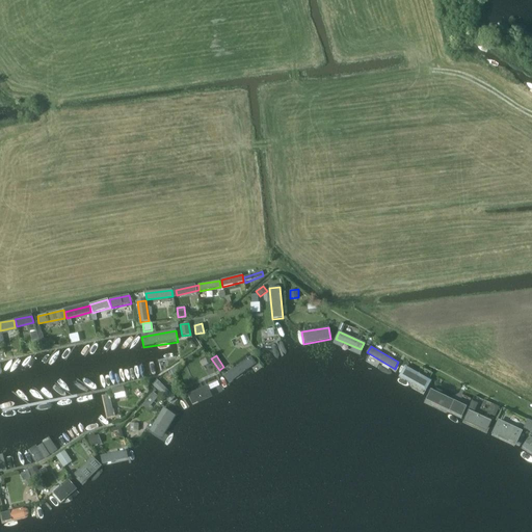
[(256,365),(255,363),(250,356),(223,376),(229,382),(256,365)]
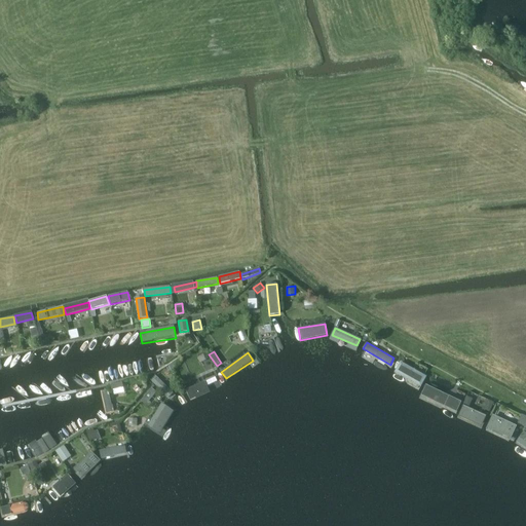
[(207,354),(198,359),(200,363),(209,359),(207,354)]
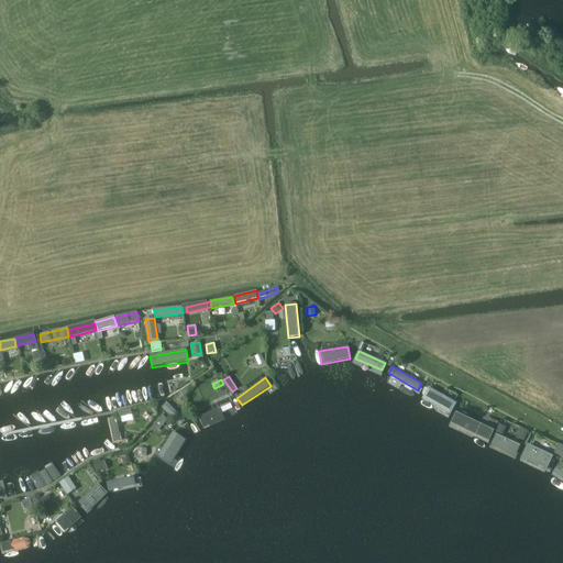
[(424,396),(448,409),(452,403),(429,388),(424,396)]
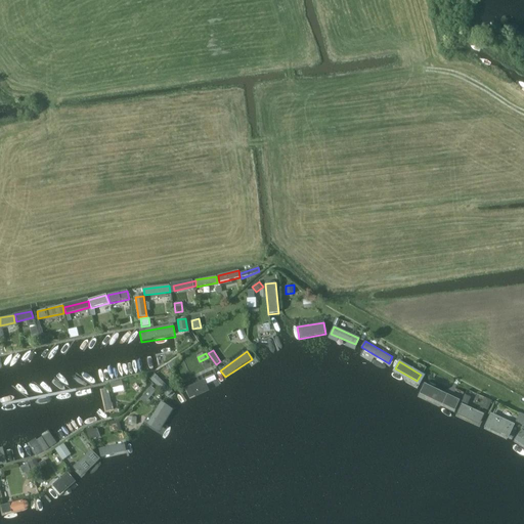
[(171,391),(154,374),(149,378),(167,396),(171,391)]
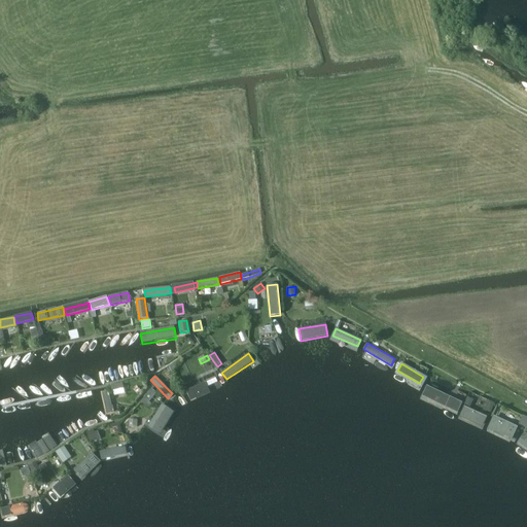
[(215,378),(186,390),(191,400),(220,387),(215,378)]
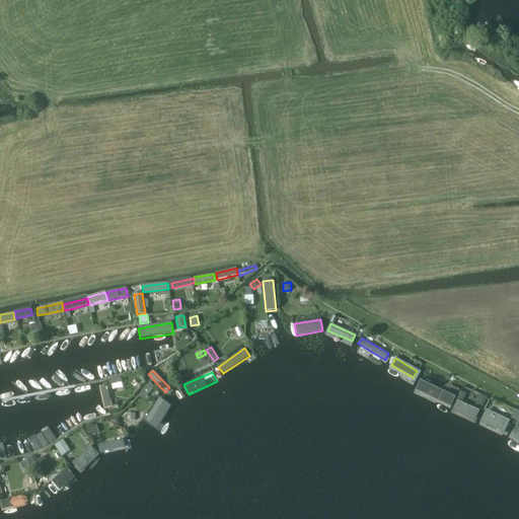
[(121,377),(108,379),(109,385),(122,382),(121,377)]
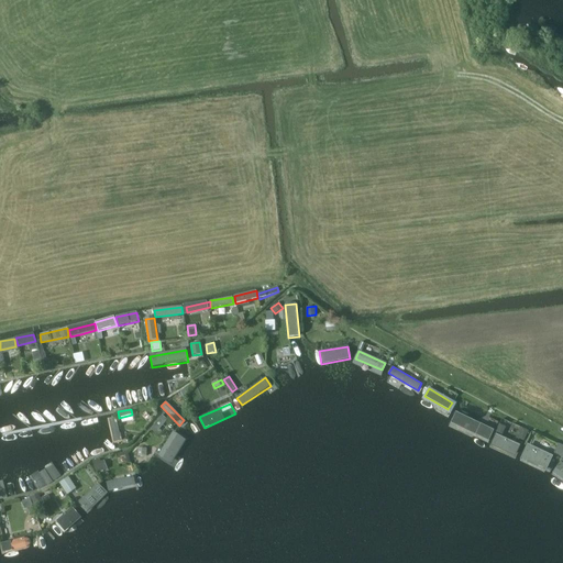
[(488,441),(494,430),(456,412),(451,423),(488,441)]
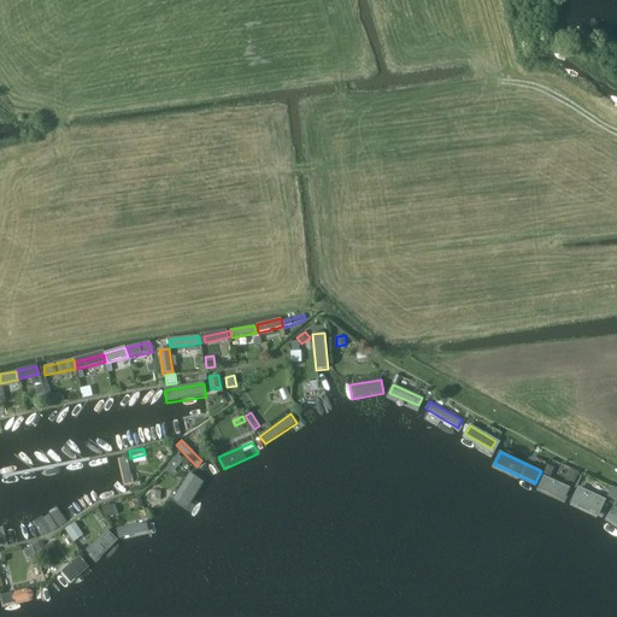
[(177,454),(165,470),(166,471),(169,469),(174,472),(183,460),(177,454)]
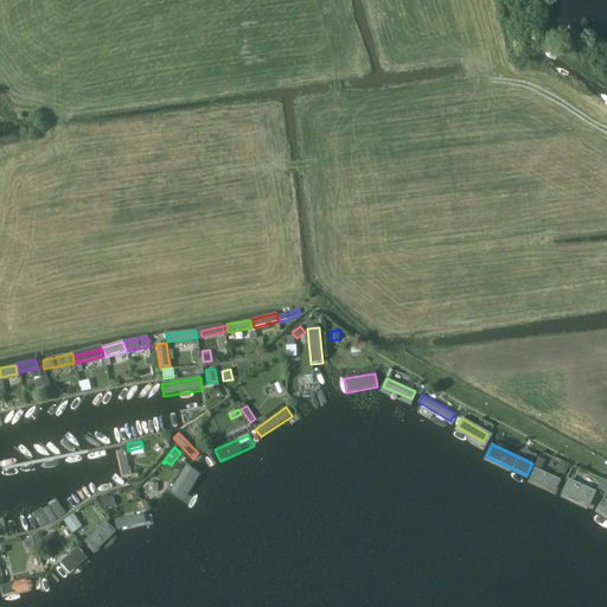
[(123,477),(132,475),(131,467),(129,467),(126,452),(117,453),(123,477)]
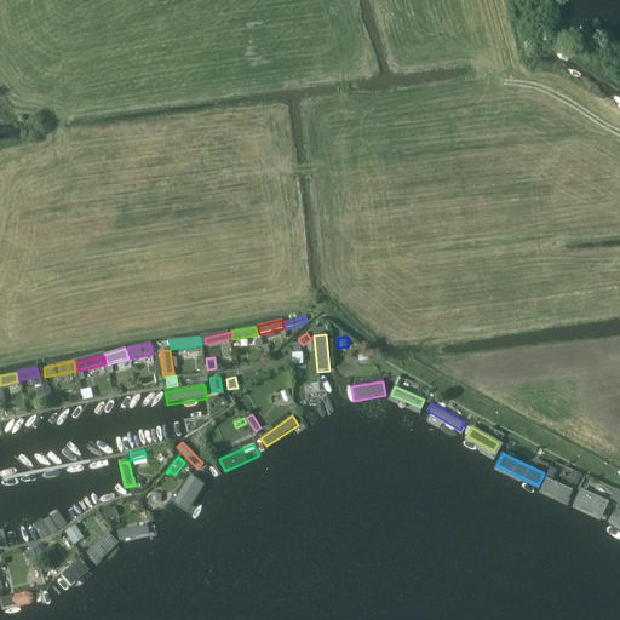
[(550,468),(545,477),(552,481),(557,471),(550,468)]
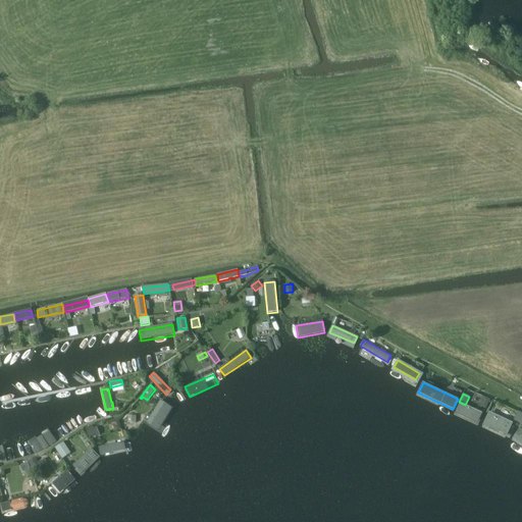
[(482,399),(479,407),(485,409),(488,402),(489,401),(483,398),(482,399)]
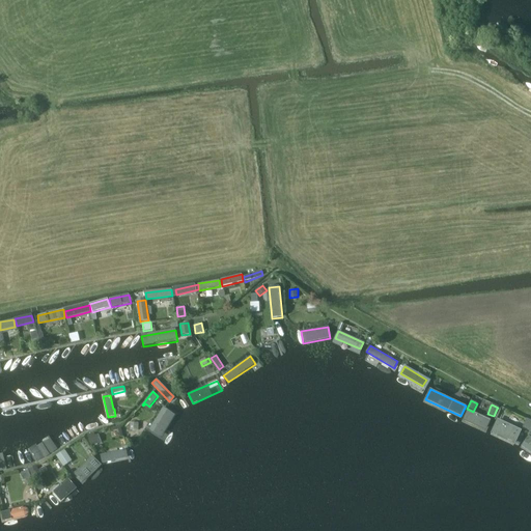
[(161,437),(174,416),(175,415),(164,408),(149,430),(161,437)]
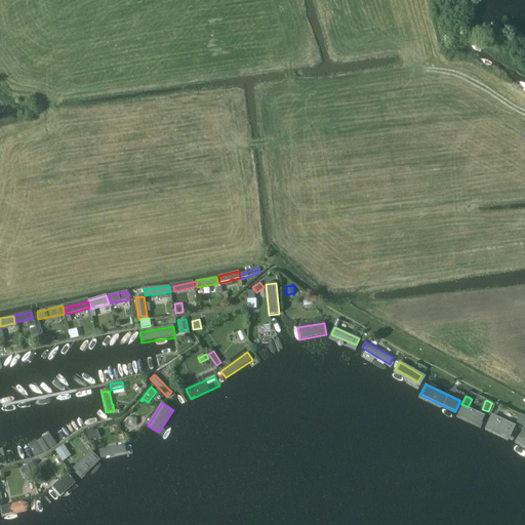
[(485,415),(462,405),(457,415),(480,426),(485,415)]
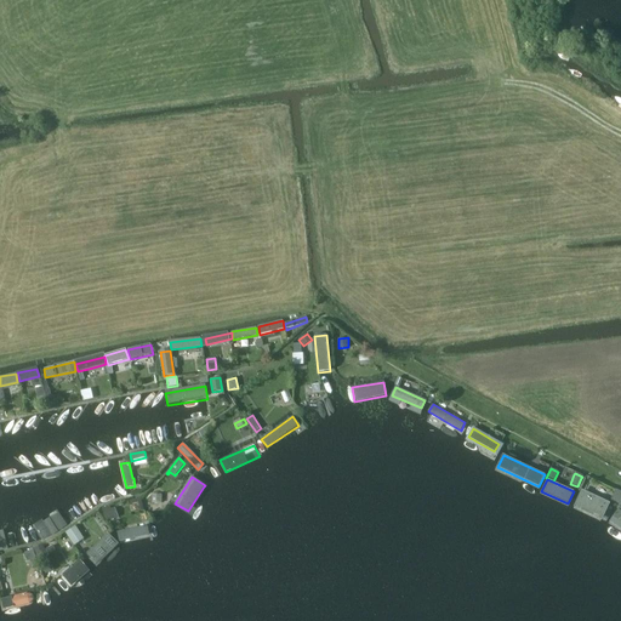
[(581,491),(575,502),(603,514),(608,505),(581,491)]
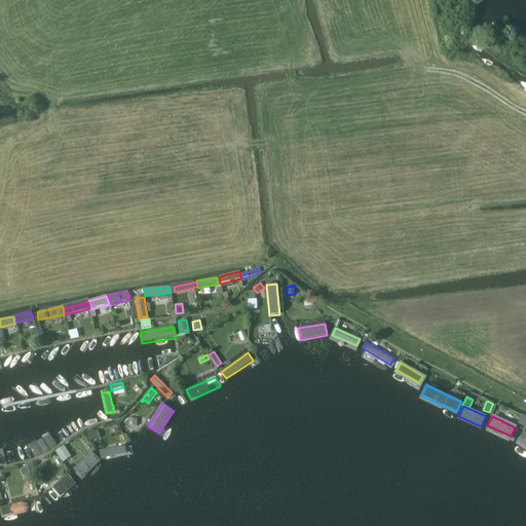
[(87,435),(90,442),(101,439),(98,430),(95,431),(94,428),(86,431),(87,434),(87,435)]
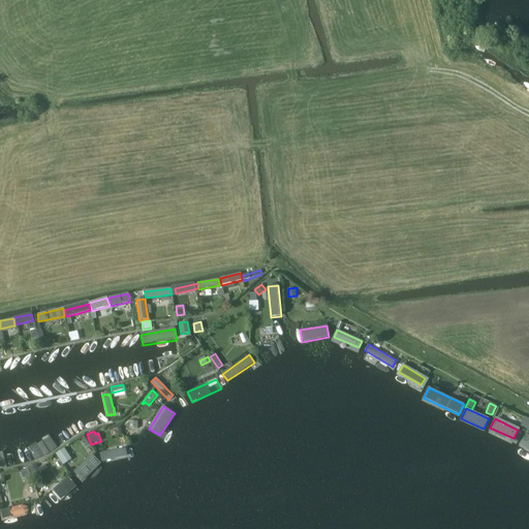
[(528,436),(526,434),(519,444),(528,449),(528,436)]
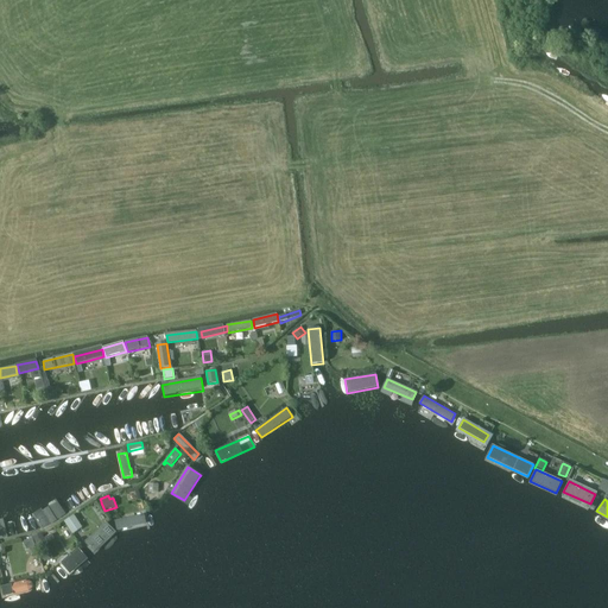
[(74,515),(64,521),(70,529),(80,523),(74,515)]
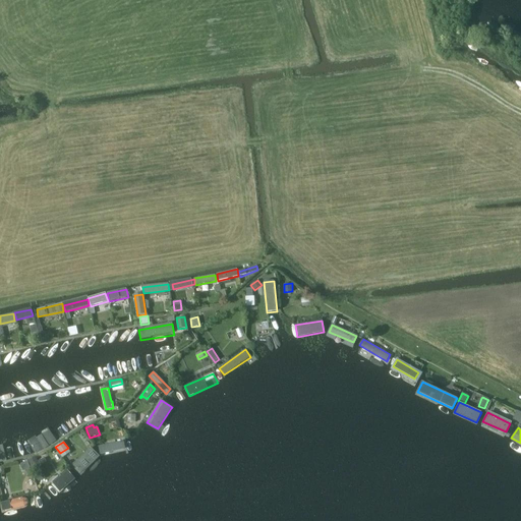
[(124,449),(123,442),(99,447),(100,454),(124,449)]
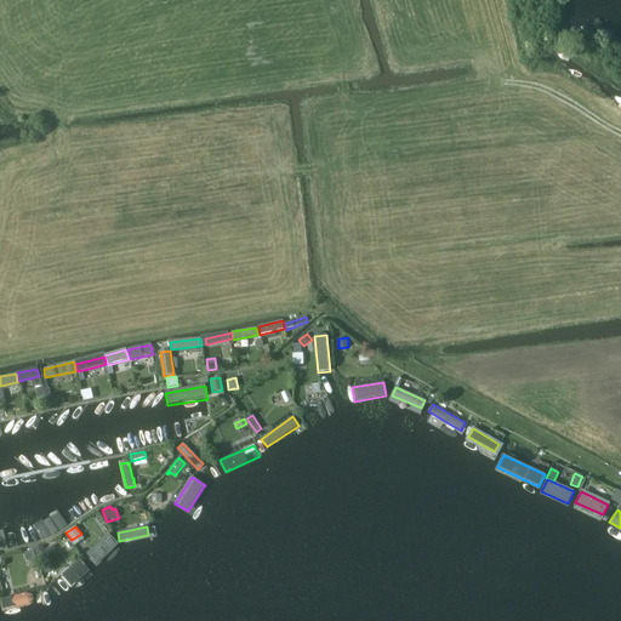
[(87,557),(92,563),(117,541),(112,535),(87,557)]
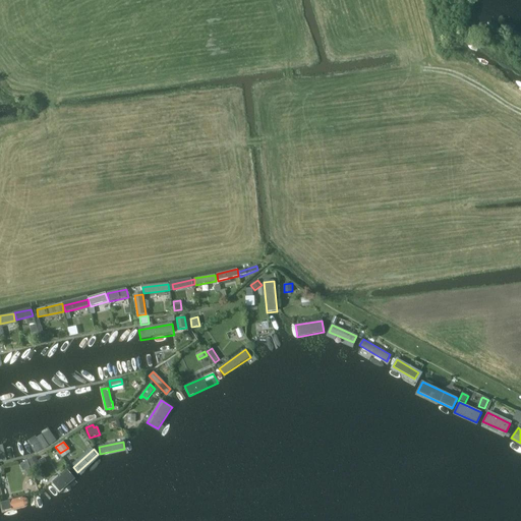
[(27,461),(19,465),(24,477),(32,473),(30,467),(31,467),(27,461)]
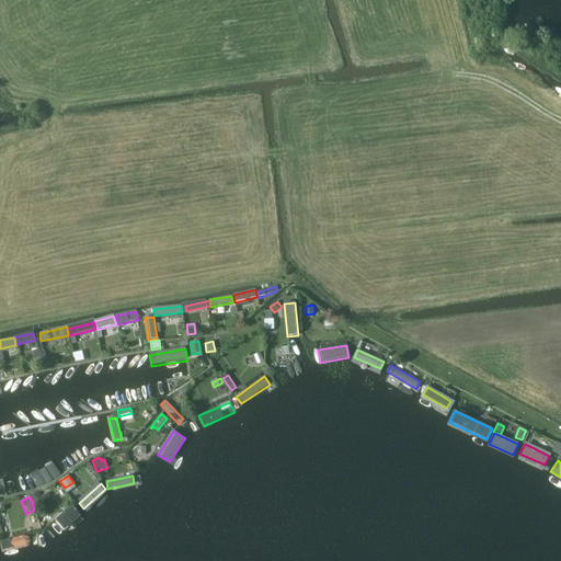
[(41,496),(33,501),(37,511),(45,507),(41,496)]
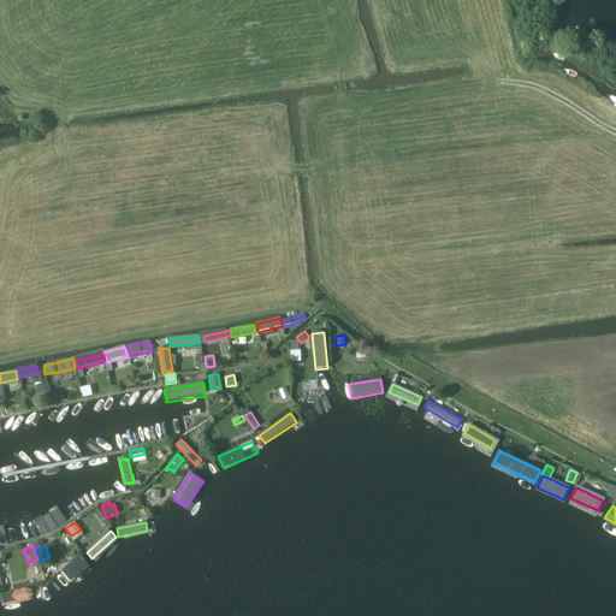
[(61,572),(71,582),(88,567),(80,556),(61,572)]
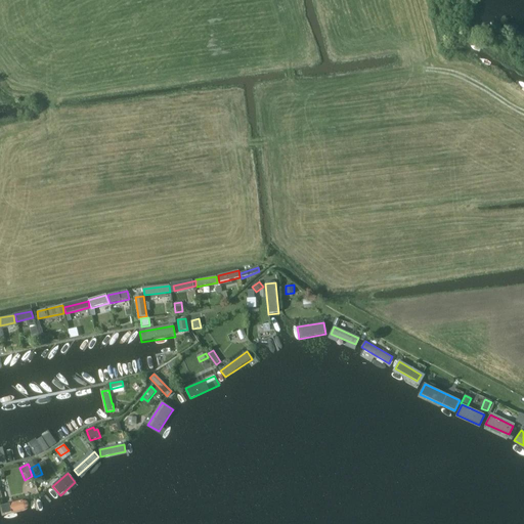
[(1,506),(3,515),(25,511),(29,507),(28,503),(27,501),(22,500),(1,506)]
